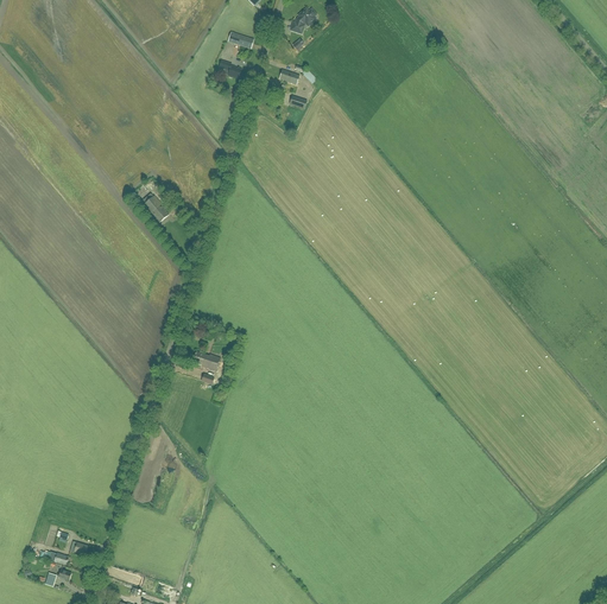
[(315,16),(313,14),(315,12),(310,6),(308,8),(305,6),(297,12),(298,14),(296,17),(295,20),(292,19),(290,27),(301,31),(303,23),(302,23),(302,20),(303,19),(307,23),(315,16)]
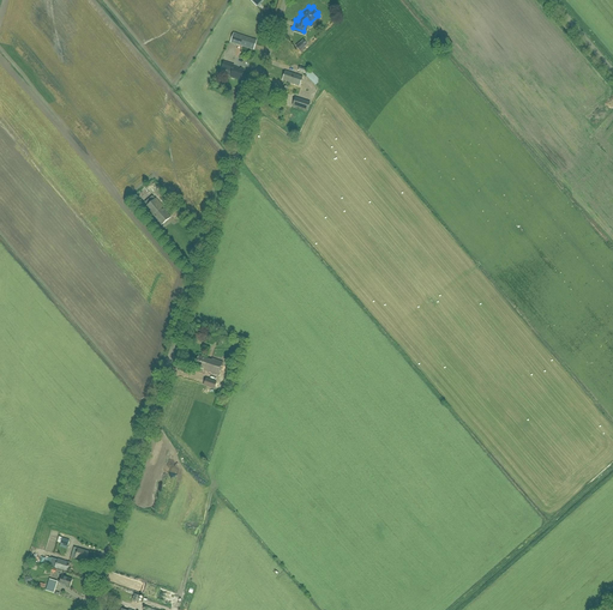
[(252,47),(256,37),(232,30),(229,40),(252,47)]
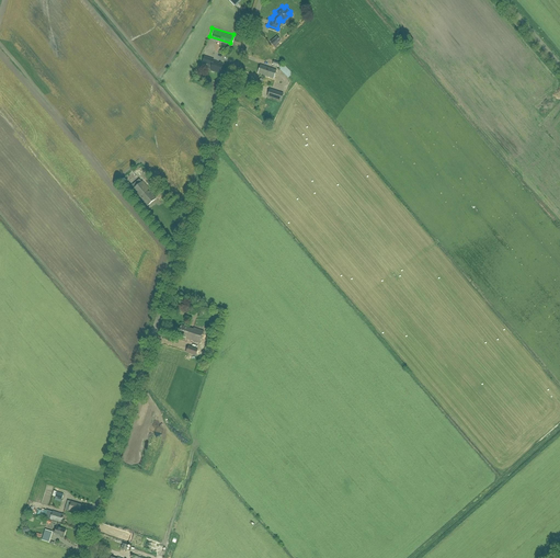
[(214,68),(219,70),(221,61),(215,60),(216,59),(210,58),(210,56),(203,54),(202,60),(208,63),(207,67),(210,68),(210,69),(213,69),(214,68)]
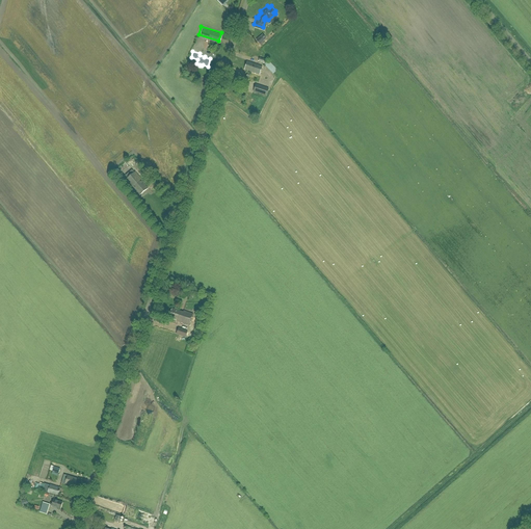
[(265,63),(271,72),(276,68),(267,57),(266,57),(265,59),(264,61),(265,63)]
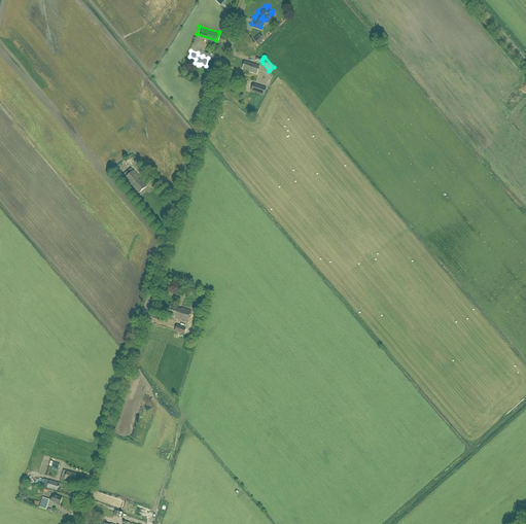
[(256,71),(258,63),(244,58),(241,66),(256,71)]
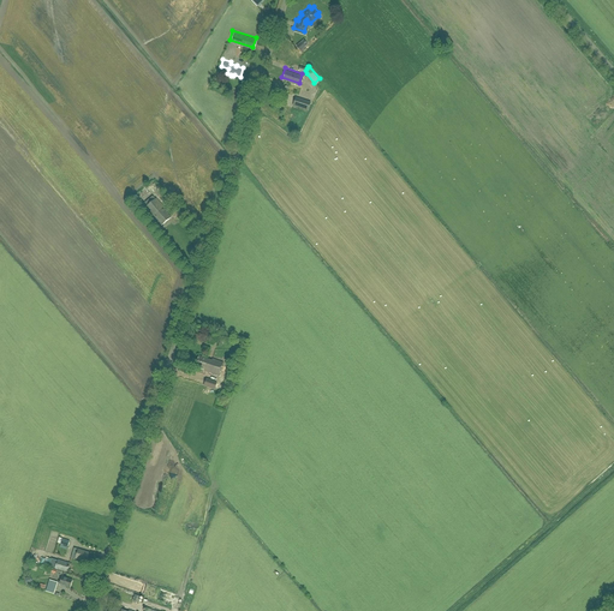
[(294,95),(292,102),(308,107),(310,100),(294,95)]
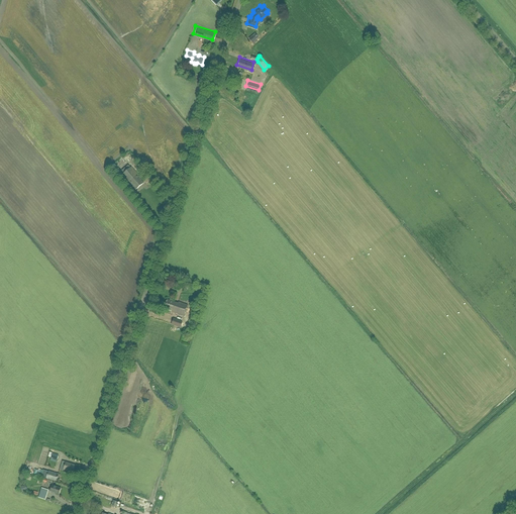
[(115,174),(118,171),(111,163),(108,166),(115,174)]
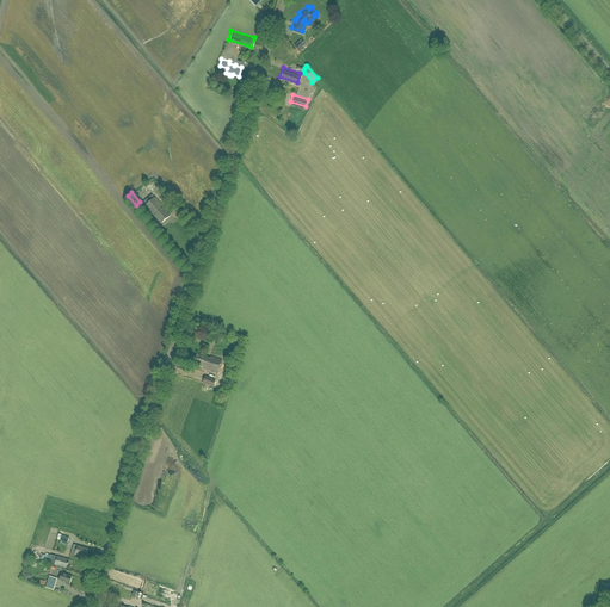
[(159,221),(168,214),(164,208),(164,206),(154,194),(143,203),(153,216),(154,215),(159,221)]
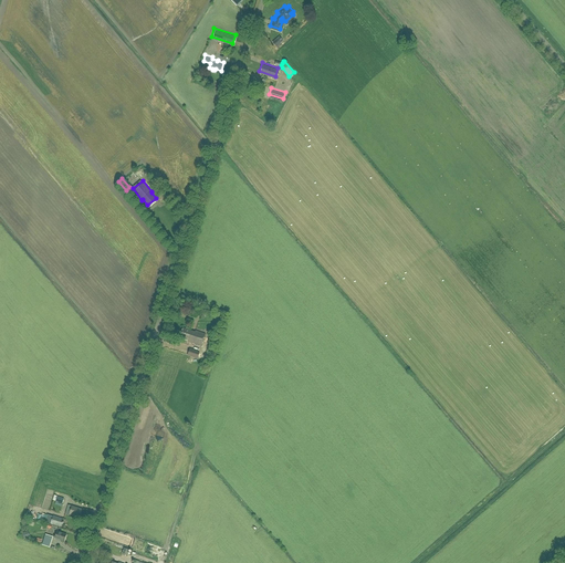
[(200,343),(205,331),(195,327),(195,330),(182,325),(179,334),(188,337),(187,339),(200,343)]
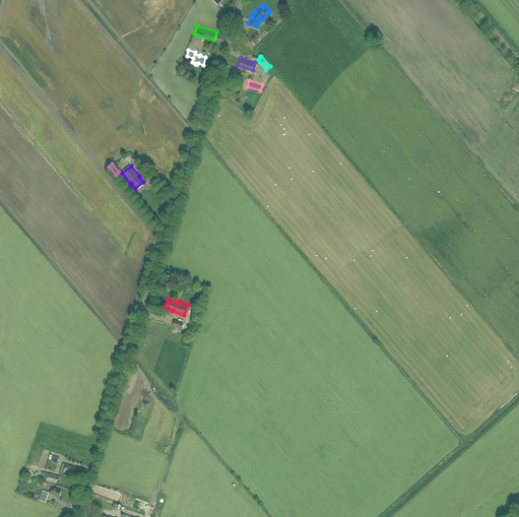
[(182,321),(174,318),(172,324),(180,327),(182,321)]
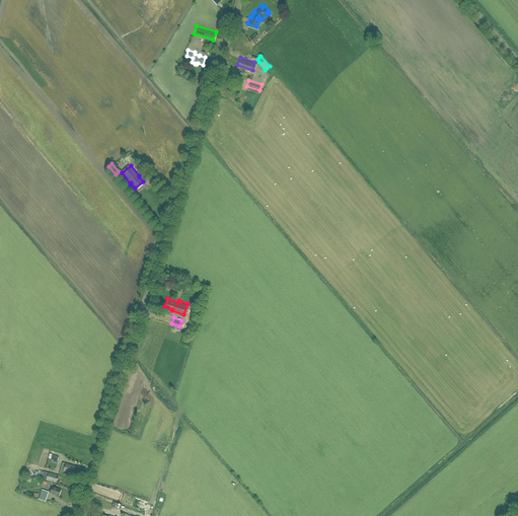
[(170,400),(165,403),(168,409),(173,404),(170,400)]
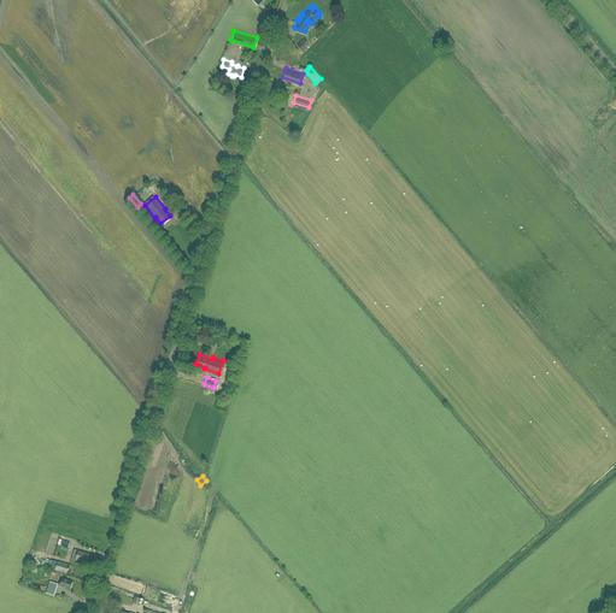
[(86,560),(88,552),(74,547),(70,556),(75,558),(86,560)]
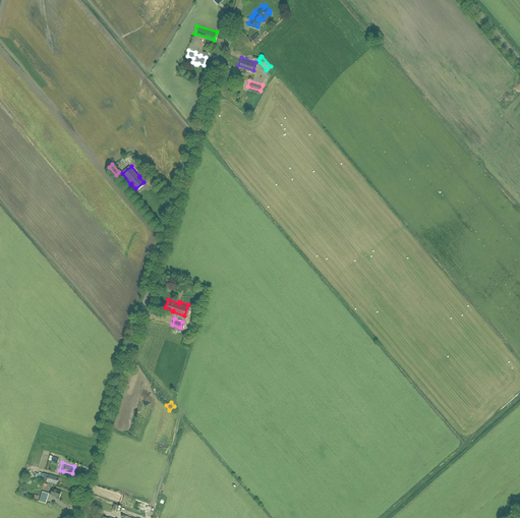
[(48,473),(46,479),(55,482),(57,474),(48,472),(48,473)]
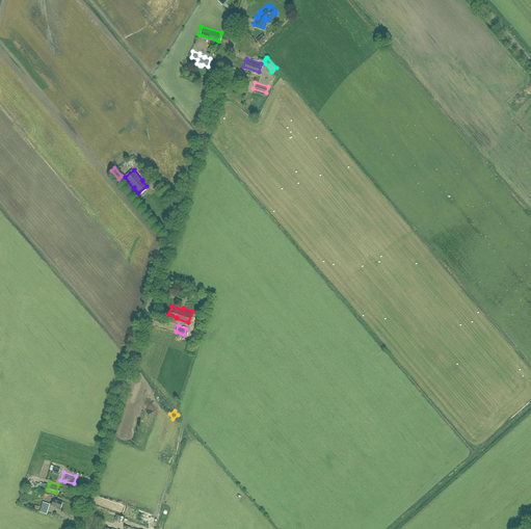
[(61,499),(53,497),(51,500),(50,503),(59,506),(61,499)]
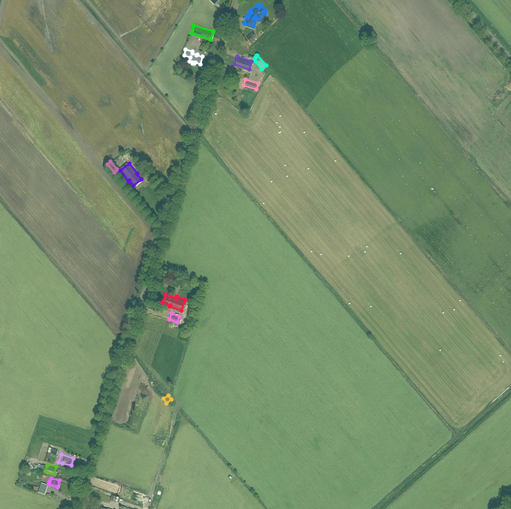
[(40,480),(37,490),(44,492),(45,488),(46,484),(47,482),(40,480)]
